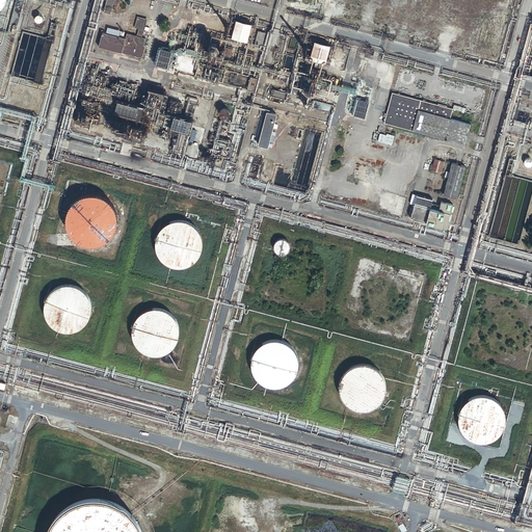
[(109,14),(112,0),(107,0),(104,12),(109,14)]
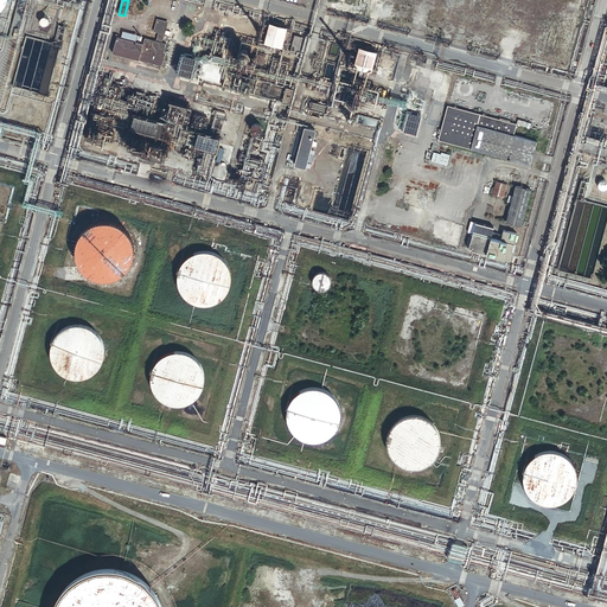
[(115,37),(112,52),(145,61),(145,64),(154,66),(155,65),(160,66),(163,64),(166,55),(164,51),(166,44),(160,43),(163,34),(165,34),(167,21),(157,19),(153,31),(158,33),(155,42),(144,38),(142,44),(134,42),(135,40),(140,42),(141,37),(136,36),(121,31),(120,38),(115,37)]
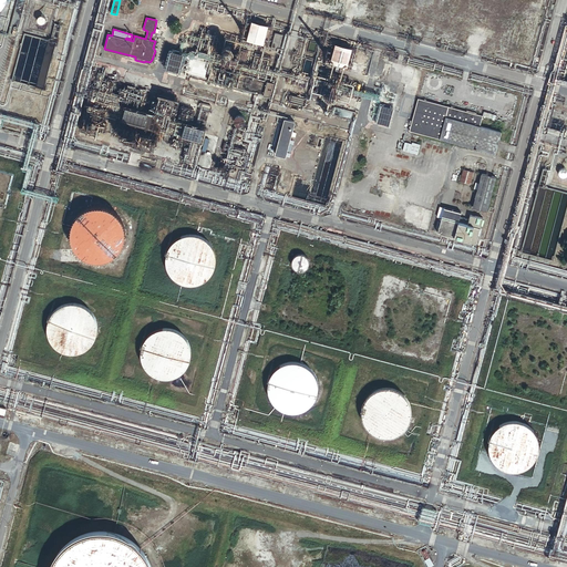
[(270,27),(254,22),(248,41),(265,45),(270,27)]
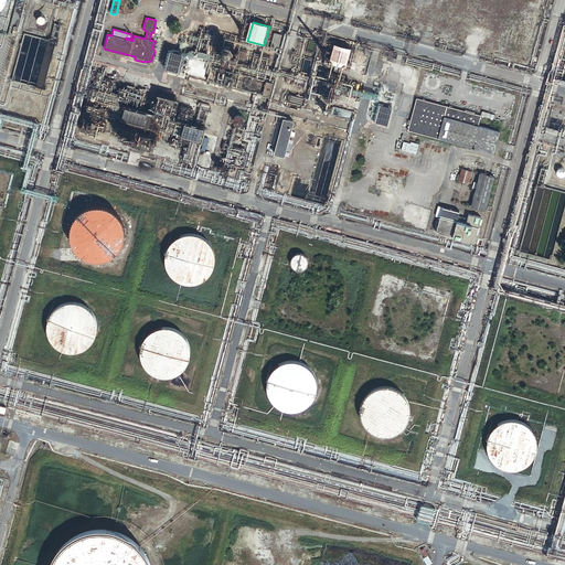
[(276,50),(279,35),(275,34),(270,48),(276,50)]
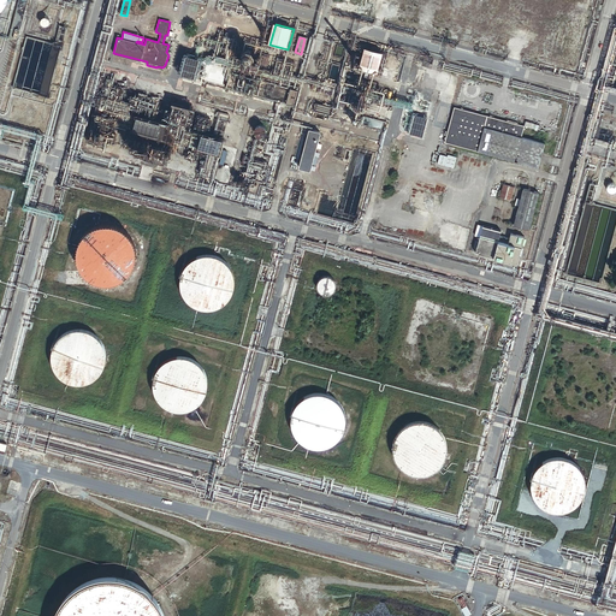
[(385,54),(366,49),(360,67),(379,72),(385,54)]
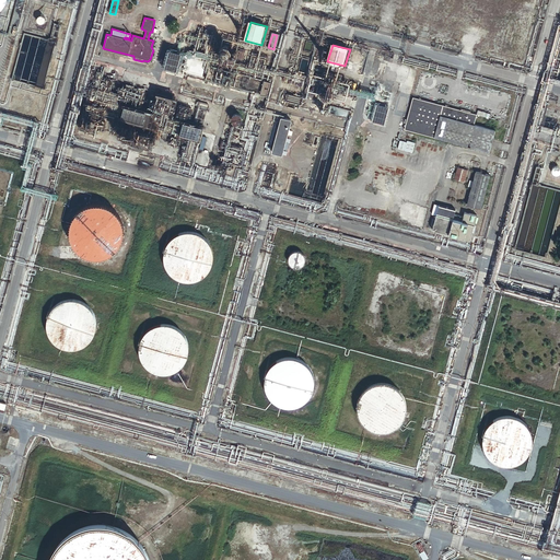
[(183,55),(171,53),(166,70),(178,72),(183,55)]
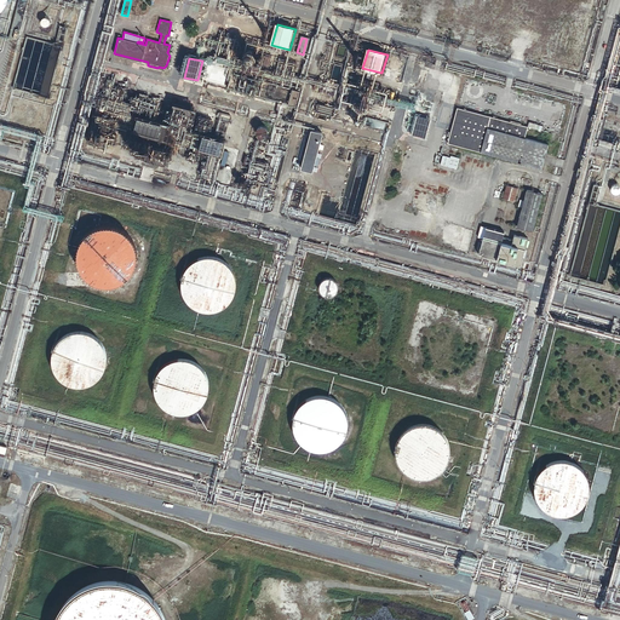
[(298,91),(231,73),(227,87),(294,105),(298,91)]
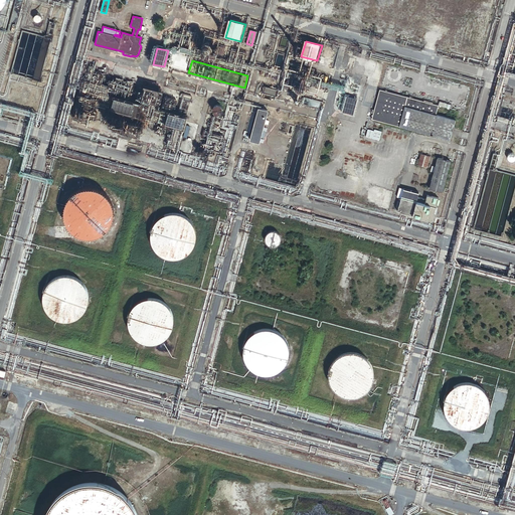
[(379,90),(371,119),(450,140),(455,120),(436,115),(438,106),(379,90)]
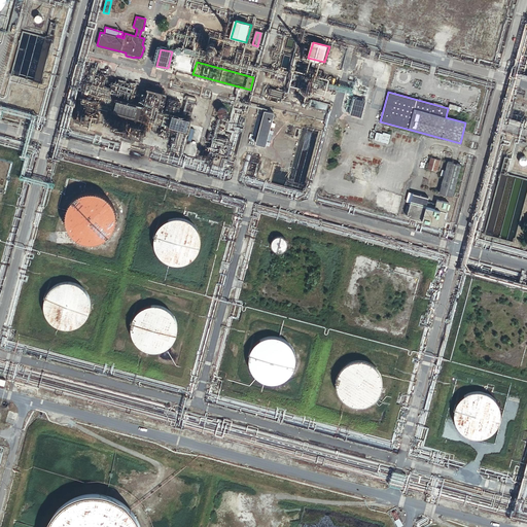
[(141,105),(116,99),(113,110),(138,116),(141,105)]
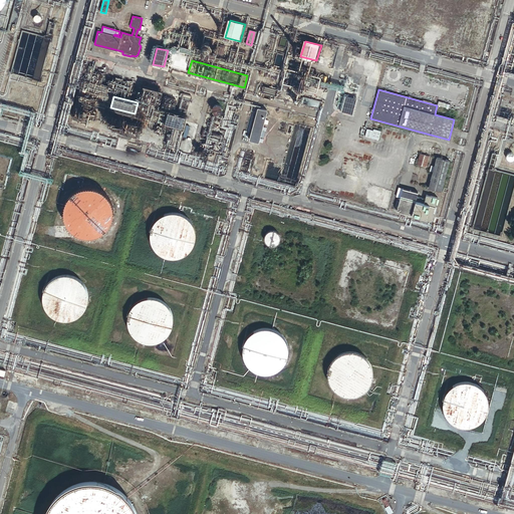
[(221,109),(221,108),(221,106),(221,105),(220,104),(219,104),(218,103),(216,103),(215,103),(214,104),(213,104),(212,105),(212,106),(211,108),(212,109),(212,110),(213,111),(213,112),(215,113),(216,113),(217,113),(218,113),(219,112),(220,111),(221,110),(221,109)]
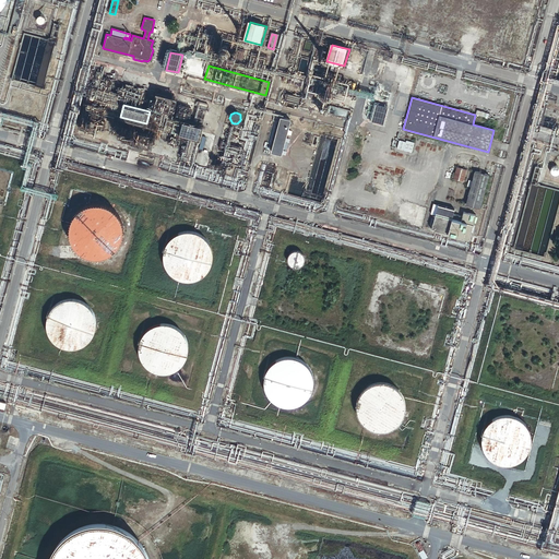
[(289,120),(281,118),(272,152),(281,154),(281,153),(284,153),(285,151),(282,150),(283,147),(286,149),(287,143),(284,142),(286,134),(289,135),(290,130),(287,129),(289,120)]
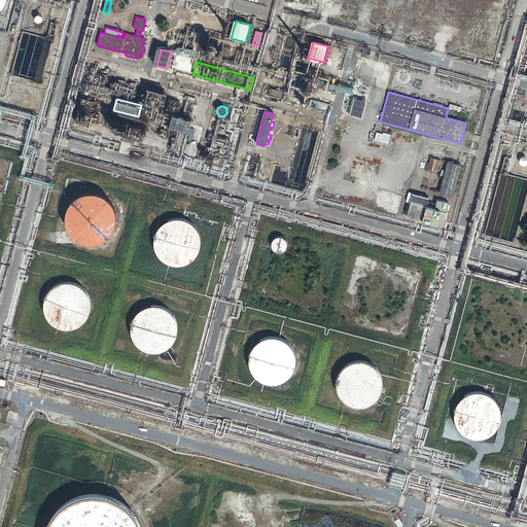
[(188,118),(172,114),(169,126),(185,130),(188,118)]
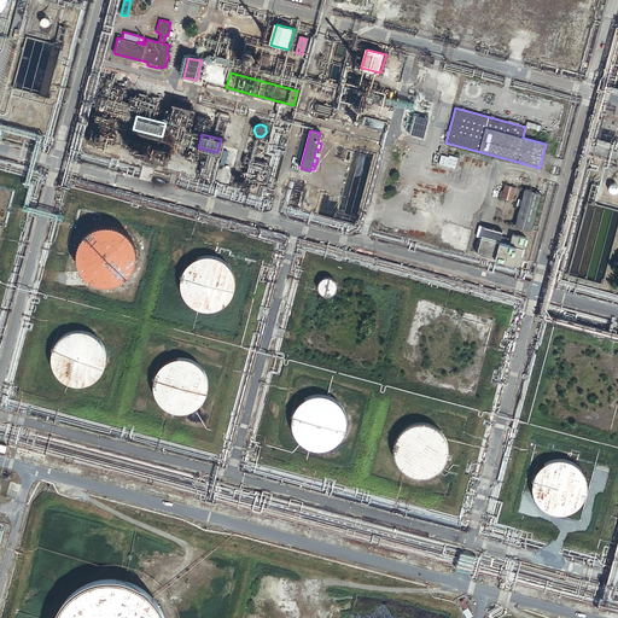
[(514,187),(503,185),(500,198),(512,200),(514,187)]
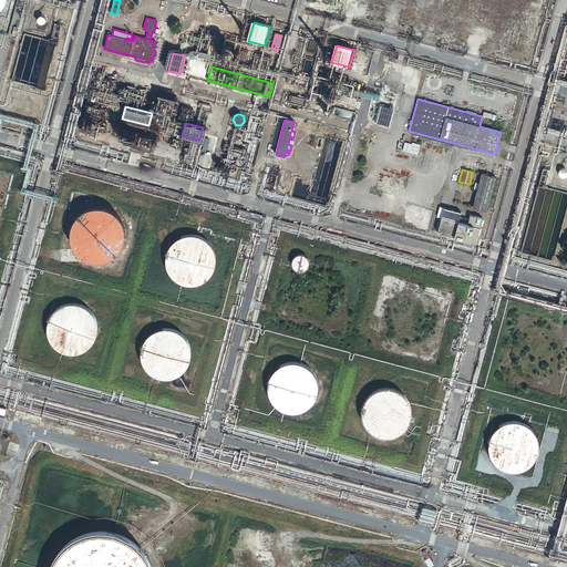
[(486,210),(495,177),(481,174),(472,207),(486,210)]
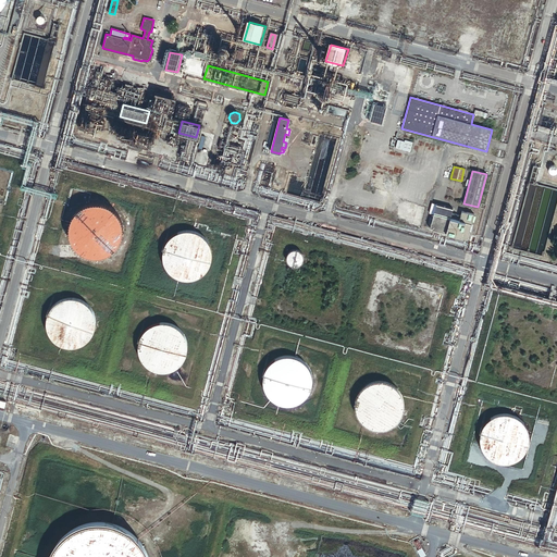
[(435,205),(429,229),(467,238),(473,214),(461,211),(459,215),(450,213),(453,209),(435,205)]
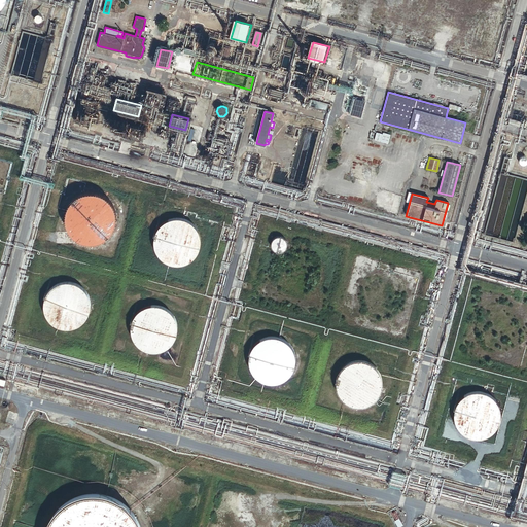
[(113,222),(113,219),(113,216),(112,214),(111,211),(110,208),(109,206),(107,204),(105,202),(103,200),(100,199),(97,197),(95,197),(92,196),(89,196),(85,197),(82,197),(80,198),(77,200),(75,201),(73,203),(71,206),(69,208),(68,211),(67,213),(67,216),(66,219),(67,222),(67,225),(68,227),(69,231),(71,233),(72,236),(75,238),(77,239),(79,241),(82,242),(85,242),(89,243),(91,243),(94,242),(97,242),(100,241),(102,239),(105,238),(107,236),(109,234),(110,231),(111,229),(112,225),(113,222)]
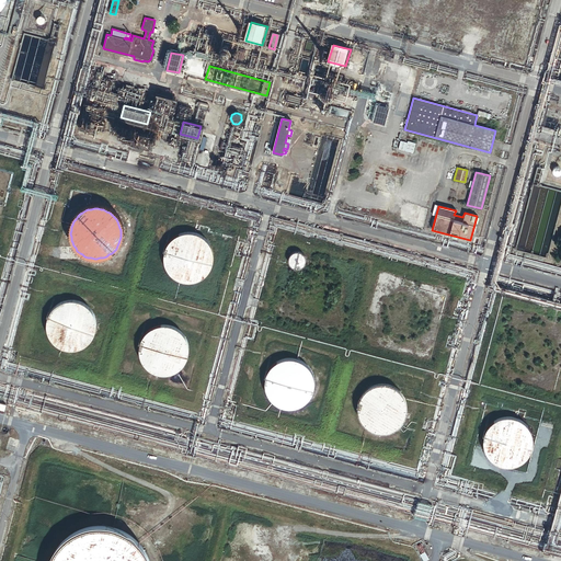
[(213,261),(214,258),(213,255),(213,252),(212,249),(210,245),(208,243),(206,241),(204,239),(202,237),(199,236),(196,235),(193,233),(190,233),(186,233),(184,233),(181,235),(178,236),(175,237),(172,239),(170,241),(168,243),(167,245),(165,249),(164,251),(163,254),(163,258),(163,261),(164,264),(164,267),(167,270),(168,273),(170,275),(172,277),(174,278),(178,281),(181,282),(183,283),(186,283),(190,283),(193,283),(196,282),(198,281),(202,279),(204,277),(206,275),(208,273),(210,270),(212,267),(213,264),(213,261)]
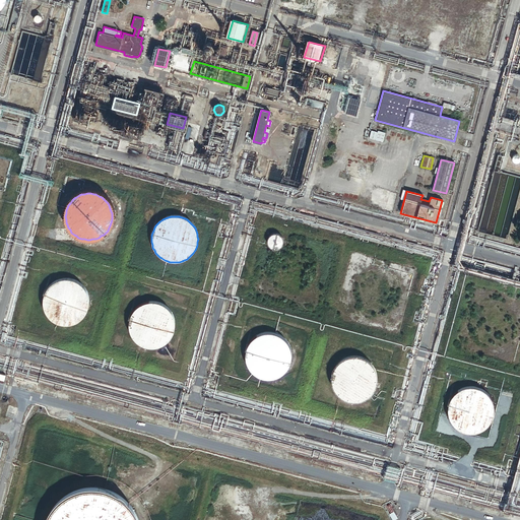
[(281,240),(281,239),(281,238),(280,237),(280,236),(279,235),(278,235),(278,234),(277,234),(276,233),(275,233),(274,233),(273,233),(272,233),(271,234),(270,234),(269,235),(268,235),(268,236),(267,237),(267,238),(266,239),(266,240),(266,241),(267,242),(267,243),(267,244),(268,245),(269,246),(270,247),(271,247),(272,248),(273,248),(274,248),(275,248),(276,248),(277,247),(278,247),(278,246),(279,245),(280,245),(280,244),(281,243),(281,242),(281,241),(281,240)]
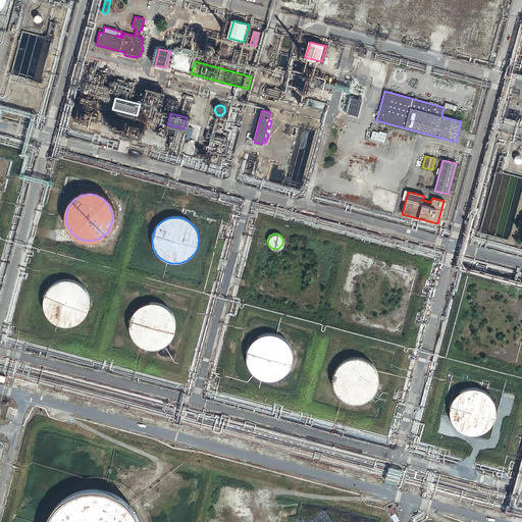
[(89,306),(89,303),(89,300),(88,297),(88,295),(86,292),(85,290),(83,286),(81,284),(79,283),(75,281),(73,280),(70,279),(67,279),(64,279),(61,279),(58,280),(56,281),(53,282),(51,284),(49,286),(47,289),(45,292),(44,294),(43,297),(43,300),(43,303),(43,306),(43,308),(44,311),(45,314),(47,316),(49,318),(51,320),(53,322),(56,323),(58,324),(61,325),(64,326),(67,326),(70,325),(72,325),(75,324),(77,322),(81,320),(83,319),(85,316),(86,314),(88,311),(88,309),(89,306)]
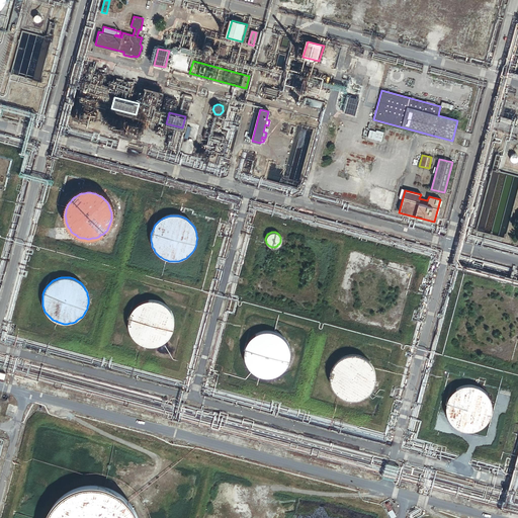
[(174,326),(174,324),(174,321),(173,318),(173,315),(171,312),(170,310),(168,308),(166,306),(164,304),(161,303),(158,301),(156,300),(153,300),(150,300),(147,300),(144,301),(142,303),(139,304),(137,306),(135,308),(133,310),(131,312),(130,315),(128,318),(128,320),(127,323),(128,326),(128,329),(130,332),(131,334),(133,337),(135,339),(137,341),(139,343),(141,344),(144,345),(147,346),(150,346),(153,346),(155,346),(158,345),(161,344),(163,343),(166,341),(168,339),(170,337),(171,334),(172,332),(173,329),(174,326)]
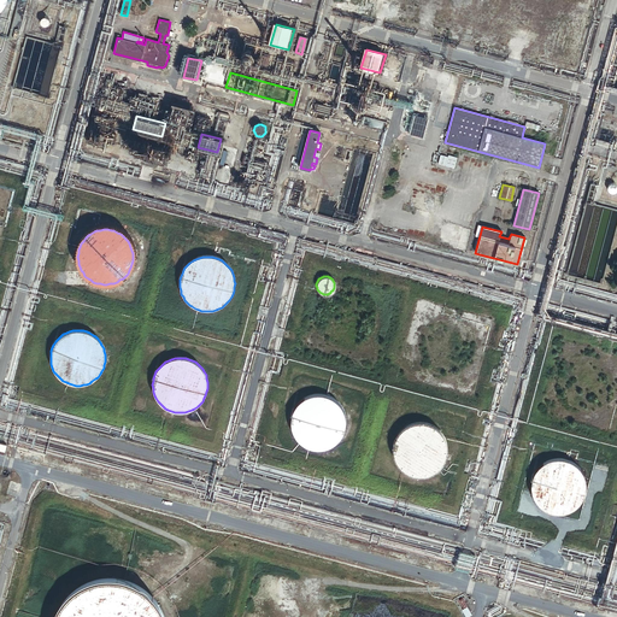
[(345,424),(345,422),(345,418),(344,415),(342,411),(341,409),(340,405),(338,403),(335,400),(331,398),(329,397),(325,395),(323,394),(319,394),(316,394),(312,394),(309,395),(306,397),(303,398),(300,400),(297,403),(295,405),(293,407),(292,411),(291,415),(289,417),(289,421),(289,424),(291,428),(292,432),(293,434),(295,438),(297,440),(299,442),(303,445),(305,446),(309,447),(312,448),(316,448),(318,448),(322,448),(325,447),(329,446),(331,445),(334,442),(338,440),(339,438),(341,435),(342,432),(344,428),(345,424)]
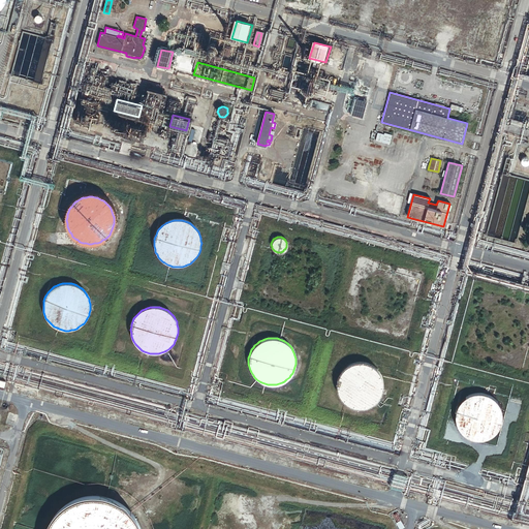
[(383,387),(383,384),(383,382),(382,379),(381,376),(380,373),(378,371),(377,369),(375,367),(372,365),(370,364),(367,363),(364,362),(362,361),(359,361),(355,362),(352,363),(349,364),(347,365),(345,367),(342,369),(341,371),(339,373),(338,376),(337,378),(336,381),(336,384),(336,387),(337,391),(338,393),(339,396),(340,398),(342,401),(344,403),(347,404),(349,406),(352,407),(355,408),(358,408),(361,408),(364,408),(367,407),(370,406),(372,405),(374,403),(377,401),(378,399),(380,396),(381,394),(382,391),(383,387)]
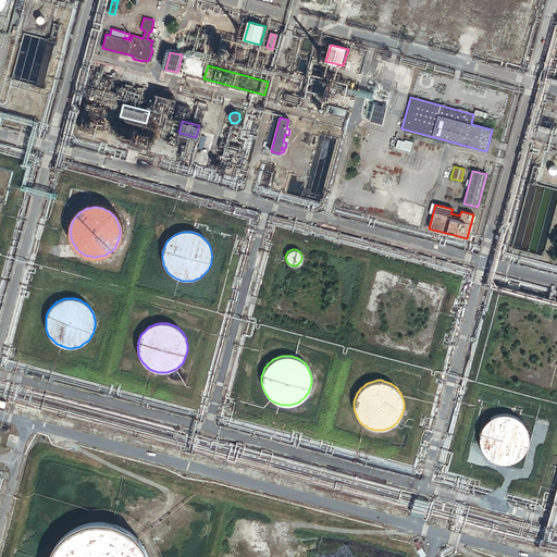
[(528,442),(528,438),(528,435),(528,433),(527,430),(525,426),(523,424),(521,422),(519,420),(517,418),(515,417),(511,415),(508,415),(505,413),(502,413),(499,415),(496,415),(493,416),(491,418),(487,419),(485,421),(483,423),(482,426),(481,430),(480,432),(479,435),(479,438),(479,442),(480,445),(480,447),(482,450),(483,453),(485,456),(487,458),(490,459),(493,461),(495,462),(498,462),(502,463),(505,463),(508,463),(511,462),(514,461),(517,459),(519,458),(521,456),(523,454),(525,450),(527,448),(528,445),(528,442)]
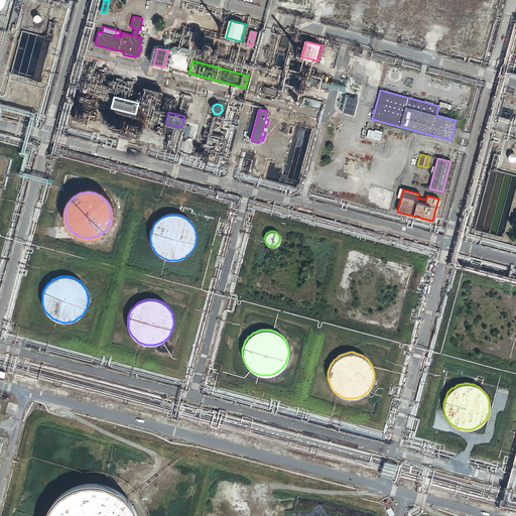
[(136,515),(133,509),(130,504),(126,500),(122,496),(117,492),(112,489),(107,487),(101,485),(95,485),(89,485),(83,485),(77,487),(72,489),(66,492),(61,495),(56,499),(52,504),(49,509),(47,514),(46,515),(136,515)]
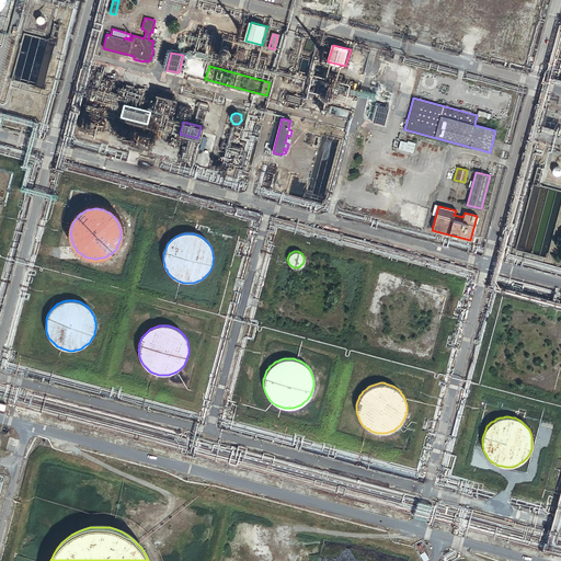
[(426,560),(430,559),(421,545),(418,547),(422,554),(421,556),(423,560),(426,560)]
